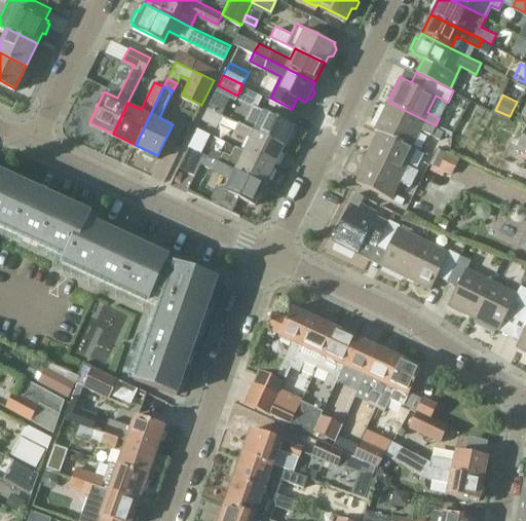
[(375,126),(378,128),(379,128),(412,145),(420,128),(431,134),(436,125),(387,102),(375,126)]
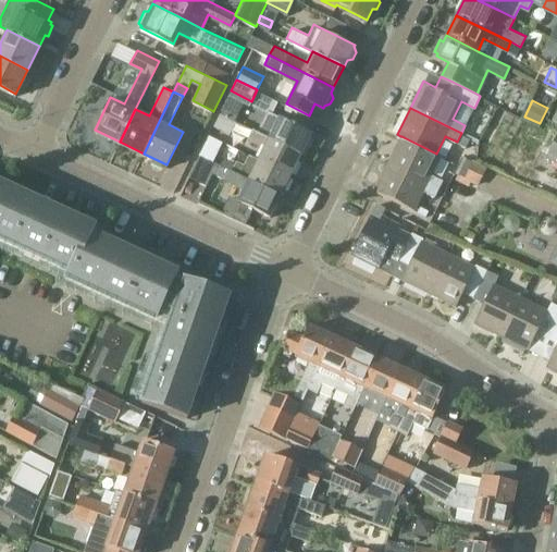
[(268,109),(257,131),(301,152),(305,145),(309,146),(313,138),(310,135),(312,131),(281,115),(268,109)]
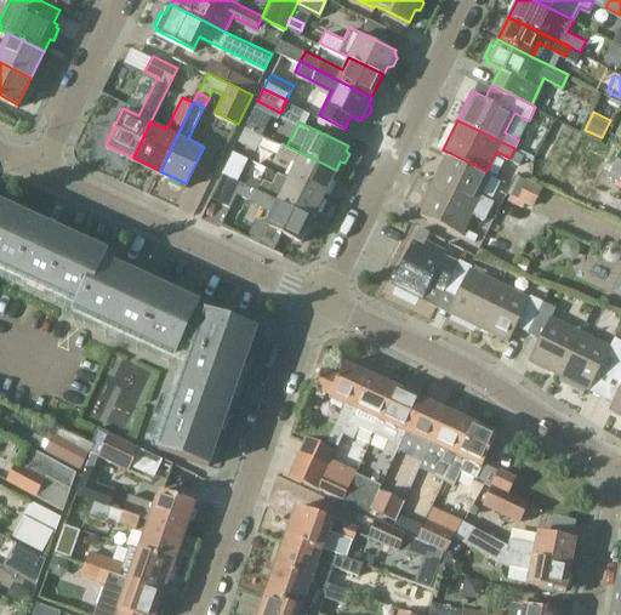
[(263,134),(245,126),(245,125),(239,138),(256,147),(263,134)]
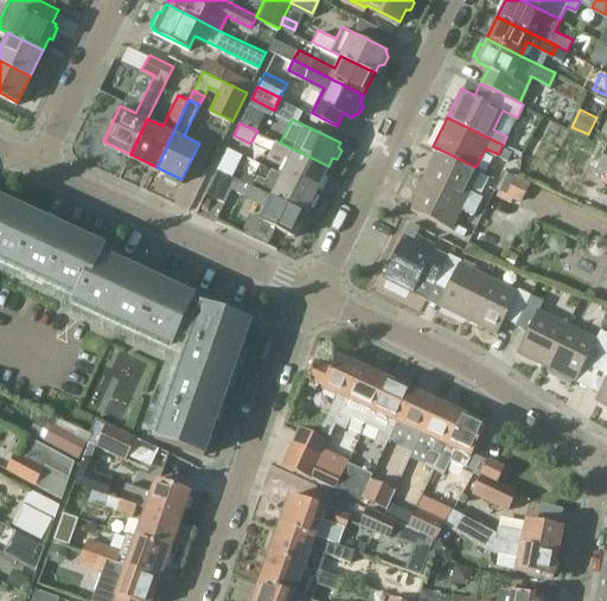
[(275,140),(270,151),(289,159),(282,172),(317,189),(328,166),(280,142),(275,140)]
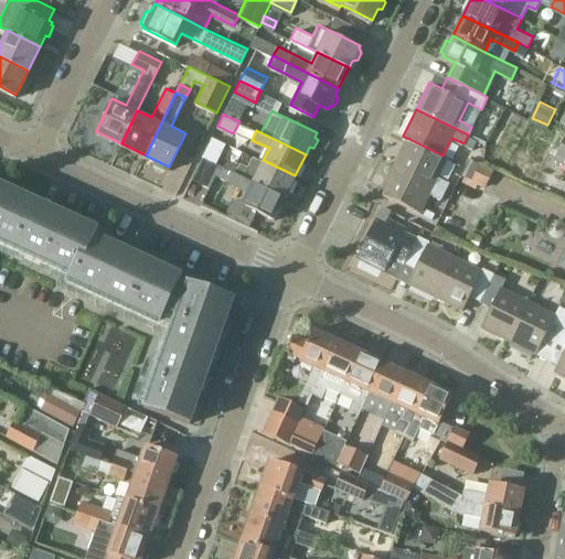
[(213,136),(203,156),(215,161),(225,141),(213,136)]
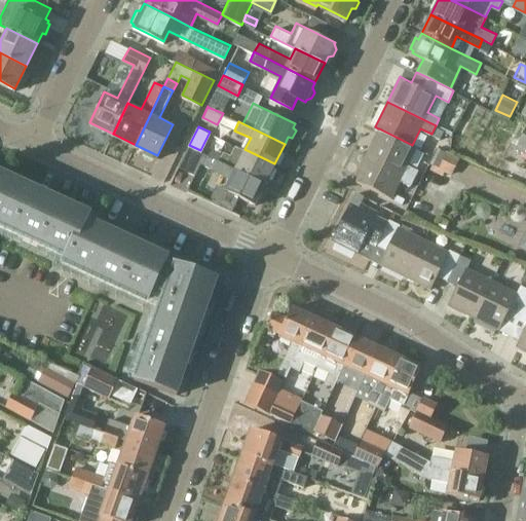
[(378,128),(367,153),(414,177),(418,170),(407,163),(416,146),(412,145),(379,128),(378,128)]
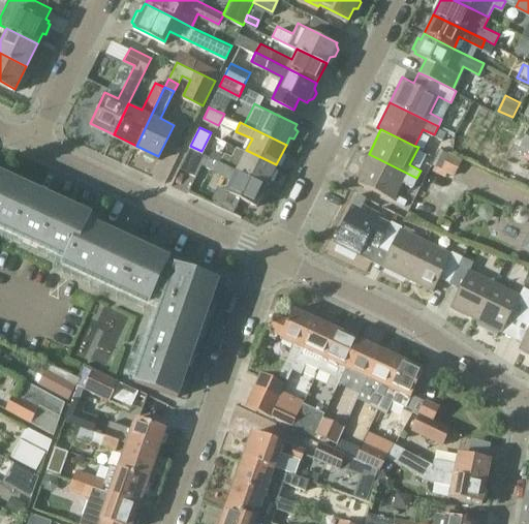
[(225,152),(221,161),(267,184),(276,164),(246,150),(237,145),(231,155),(225,152)]
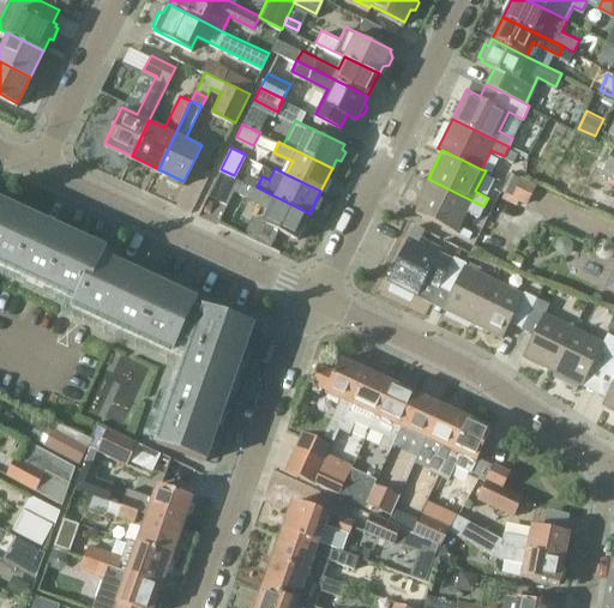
[(221,169),(209,192),(209,193),(228,202),(235,188),(270,206),(264,220),(298,236),(309,214),(257,187),(234,175),(221,169)]
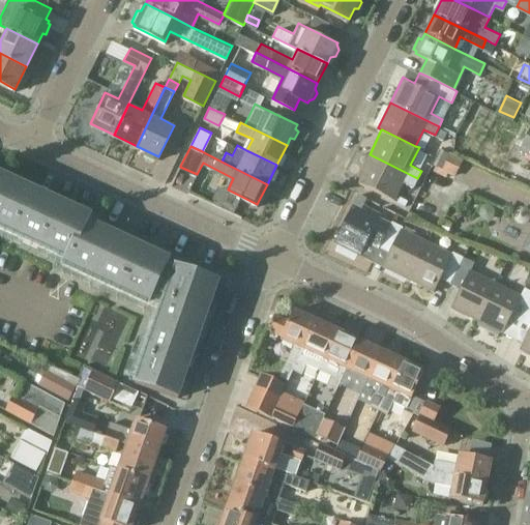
[(448,170),(455,173),(464,155),(444,147),(434,168),(446,173),(448,170)]
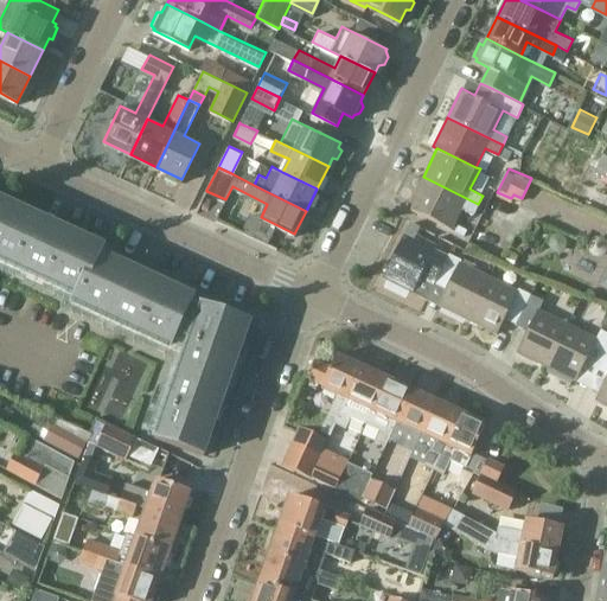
[(478,204),(423,177),(409,206),(451,228),(461,208),(474,213),(478,204)]
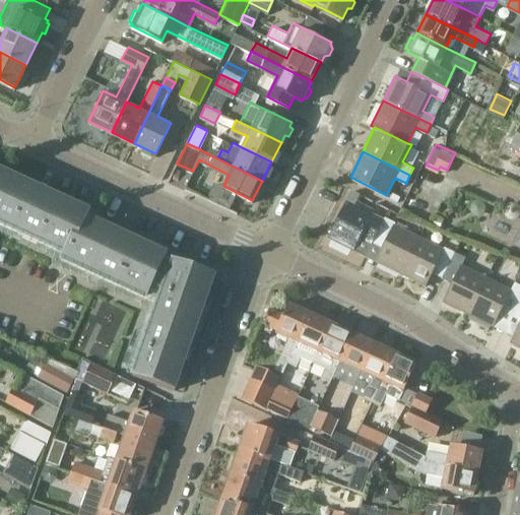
[(0,168),(0,217),(1,215),(15,221),(12,229),(25,234),(28,228),(42,234),(39,241),(52,246),(55,240),(68,246),(66,253),(82,260),(80,266),(102,276),(105,270),(136,284),(133,291),(145,297),(166,252),(86,215),(88,209),(0,168)]
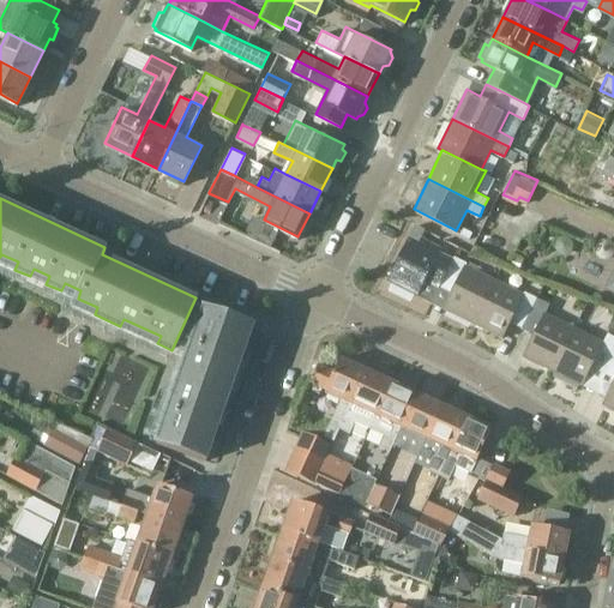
[(426,278),(439,286),(452,258),(439,251),(441,246),(421,236),(425,228),(416,223),(409,236),(409,235),(387,278),(417,294),(426,278)]
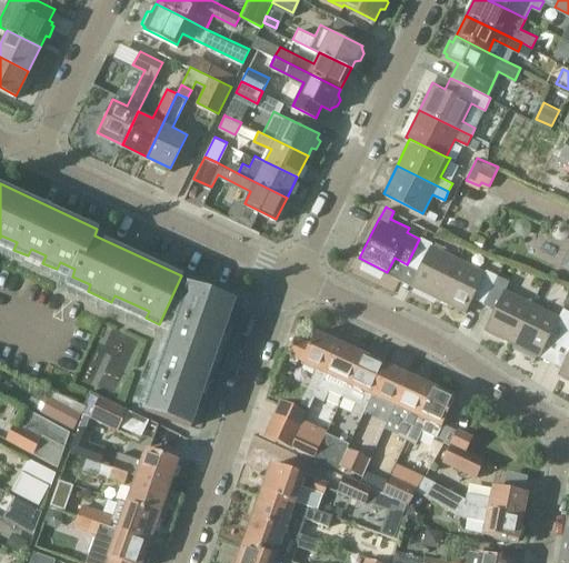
[(568,222),(567,221),(566,220),(563,220),(561,219),(560,219),(558,220),(557,220),(555,221),(553,222),(552,224),(552,227),(552,228),(552,230),(552,231),(553,233),(555,234),(557,235),(558,237),(560,237),(561,237),(563,237),(566,235),(567,234),(568,233),(568,231),(568,224),(568,222)]
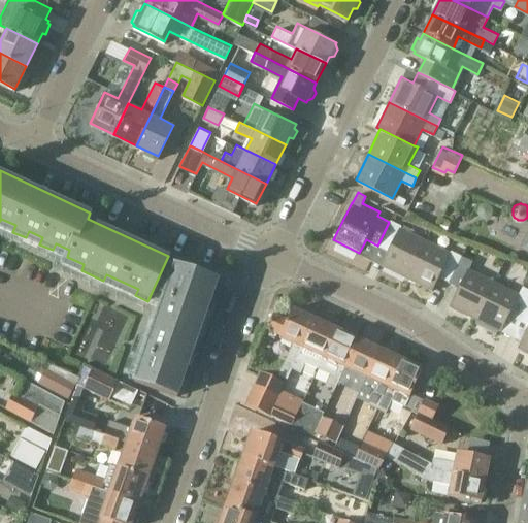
[(382,264),(406,276),(425,239),(400,227),(401,225),(390,220),(389,222),(377,246),(388,251),(382,264)]
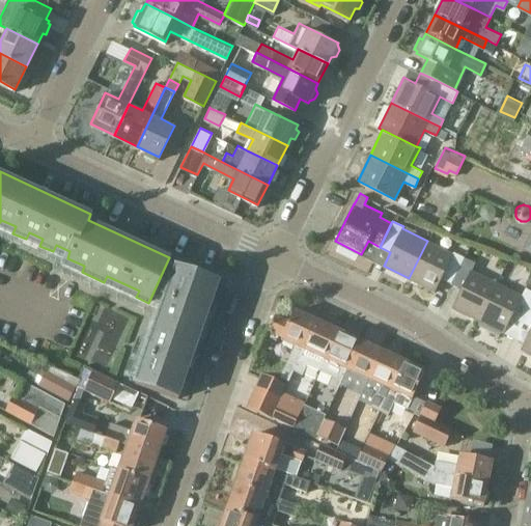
[(441,278),(451,283),(465,257),(453,251),(452,254),(427,241),(409,278),(435,291),(441,278)]
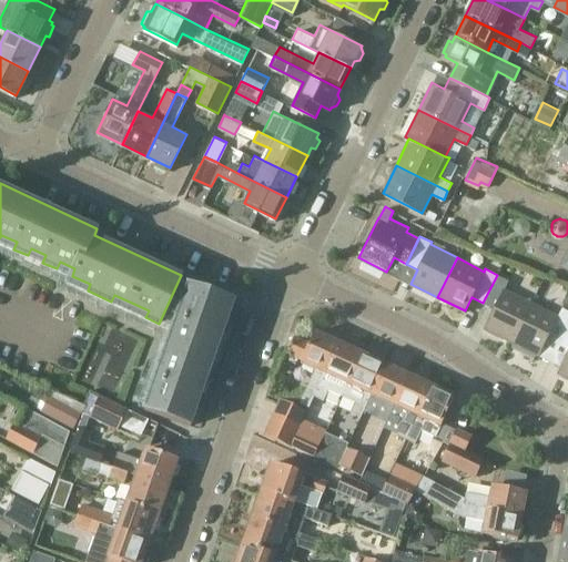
[(484,328),(510,341),(530,303),(504,288),(508,281),(497,275),(483,303),(494,308),(484,328)]
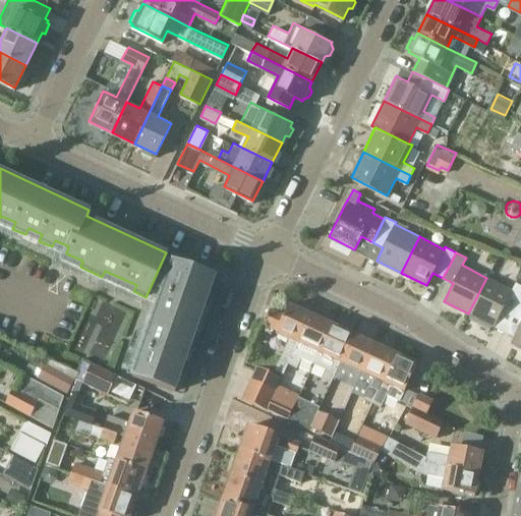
[(209,292),(215,275),(173,261),(133,374),(175,388),(181,371),(176,369),(184,345),(189,347),(200,317),(195,314),(204,290),(209,292)]
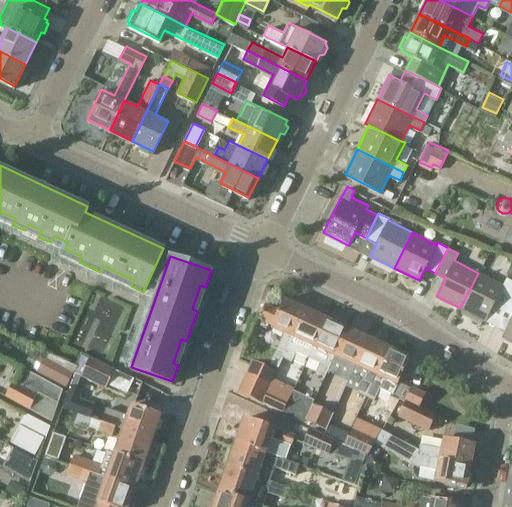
[(494,302),(504,307),(511,292),(511,280),(506,277),(502,285),(478,273),(460,308),(485,321),(494,302)]
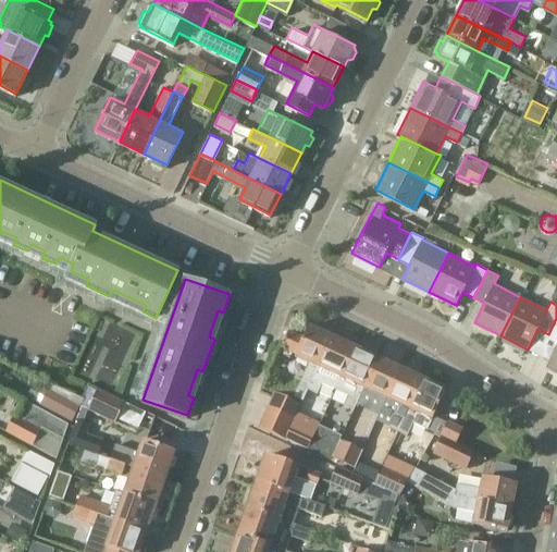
[(556,318),(548,334),(556,339),(556,345),(546,366),(556,370),(556,318)]
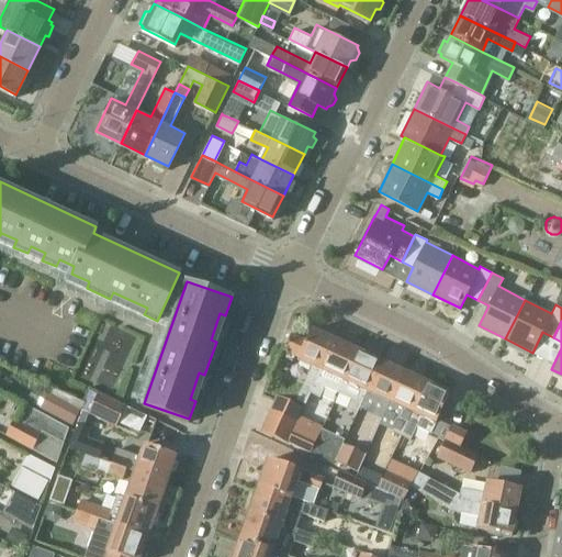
[(307,401),(312,390),(336,337),(312,326),(307,337),(292,330),(283,347),(299,355),(298,357),(313,364),(298,397),(307,401)]
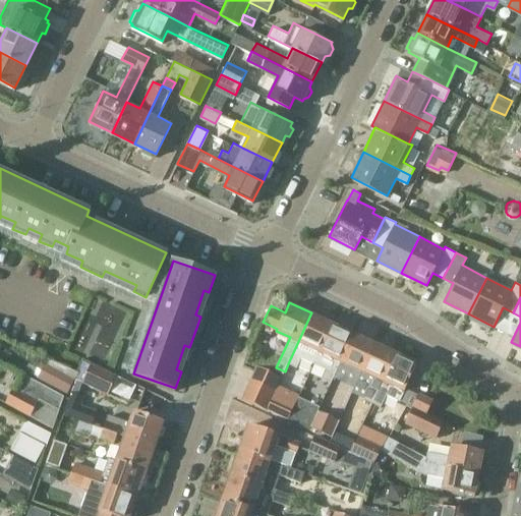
[(306,344),(319,350),(332,322),(311,312),(289,361),(297,365),(306,344)]
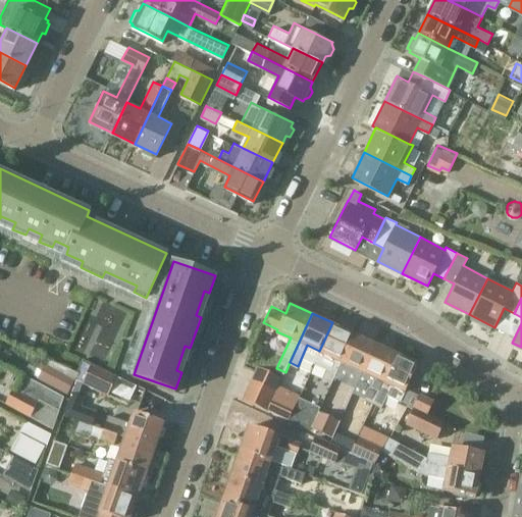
[(331,381),(341,361),(354,332),(346,328),(346,325),(338,321),(335,324),(332,322),(319,351),(332,357),(322,377),(331,381)]
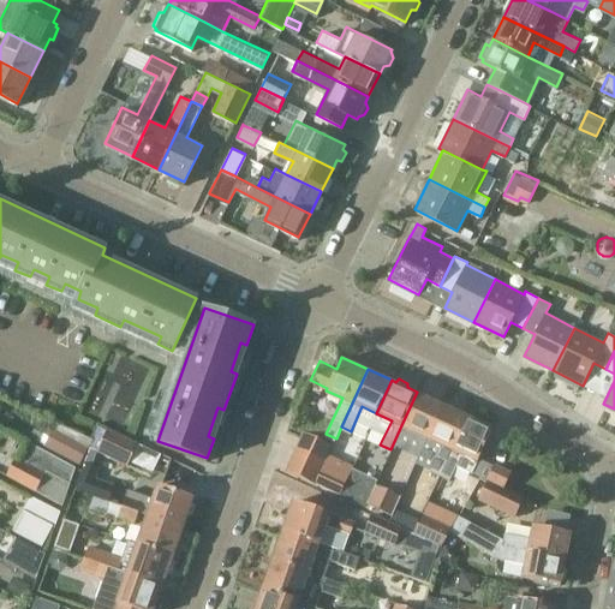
[(401,425),(427,436),(442,402),(417,392),(401,425)]
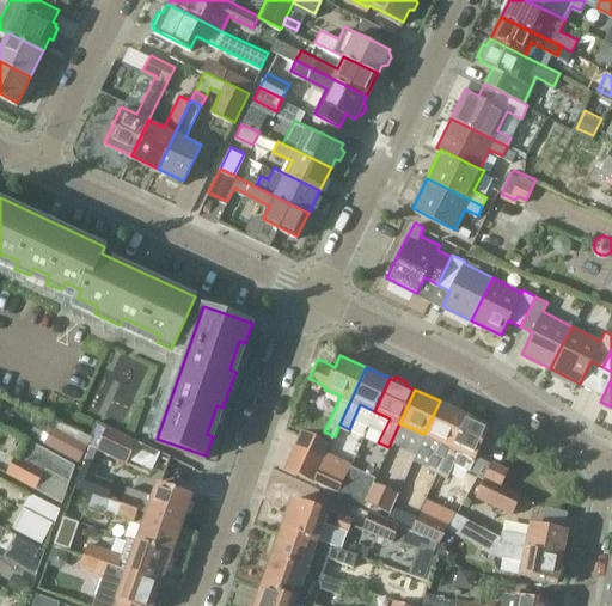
[(428,466),(439,471),(465,412),(440,401),(424,434),(440,441),(428,466)]
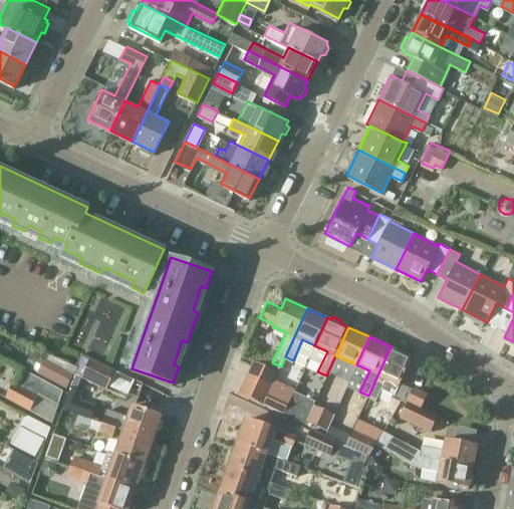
[(391,346),(368,396),(376,399),(382,386),(396,392),(412,356),(391,346)]
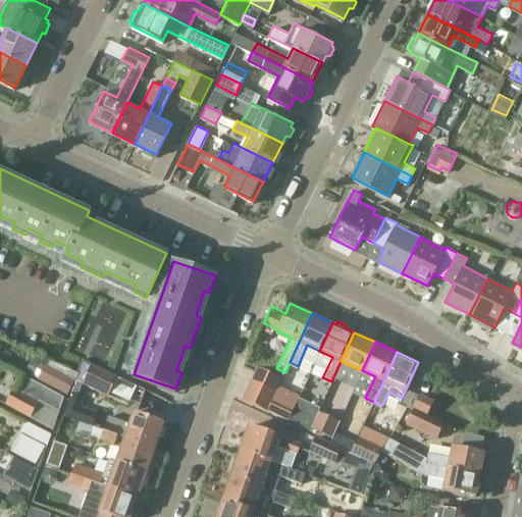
[(33,357),(27,368),(39,374),(38,376),(66,392),(77,371),(48,357),(45,363),(33,357)]
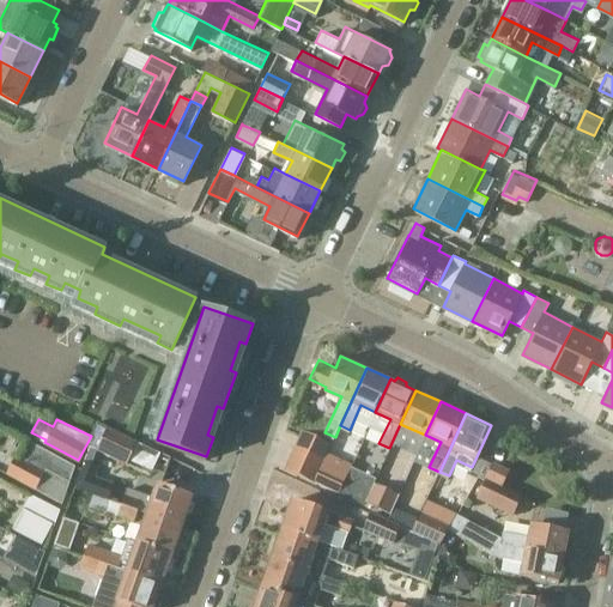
[(108,426),(97,449),(128,462),(138,441),(108,426)]
